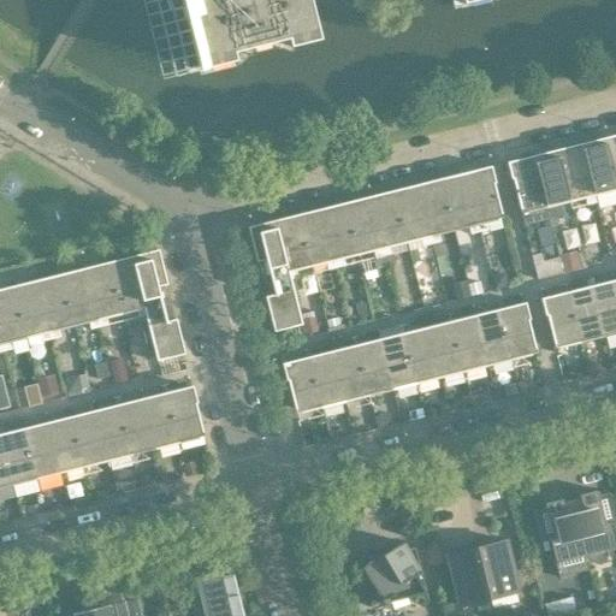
[(194,0),(199,13),(190,16),(203,69),(235,61),(232,53),(285,40),(288,47),(318,40),(307,0),(194,0)]
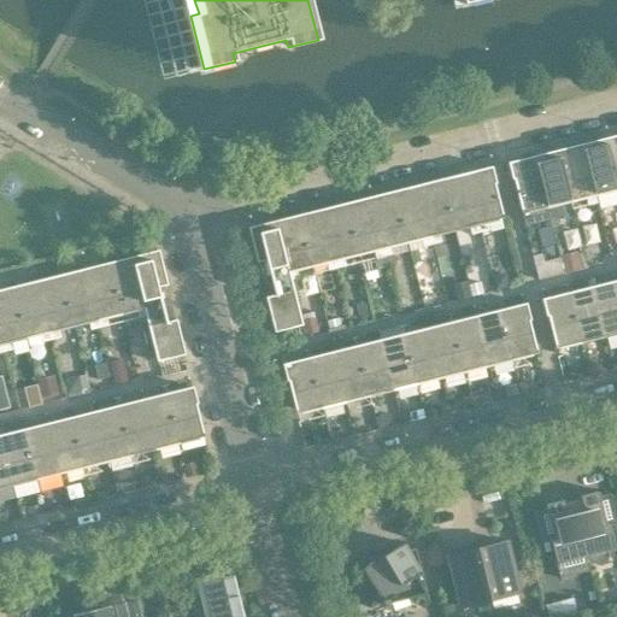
[(616,135),(605,139),(616,187),(616,135)]
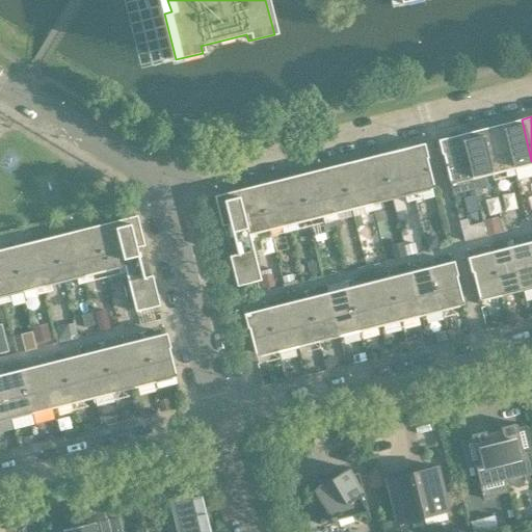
[(531,161),(522,120),(501,125),(513,176),(522,174),(520,166),(531,163),(531,161)]
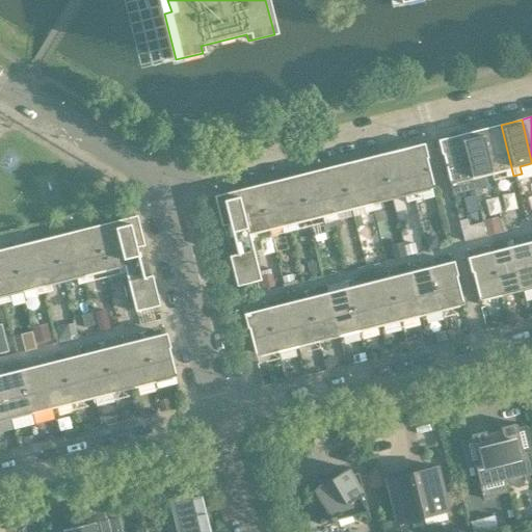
[(501,125),(488,128),(480,130),(482,136),(491,174),(504,170),(506,178),(513,176),(501,125)]
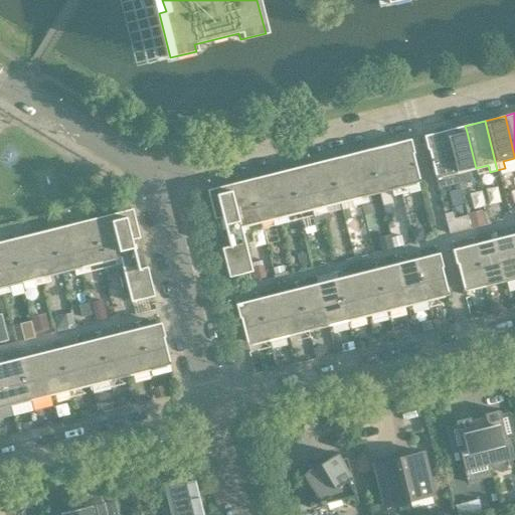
[(476,168),(467,132),(465,126),(446,131),(459,184),(470,181),(468,170),(476,168)]
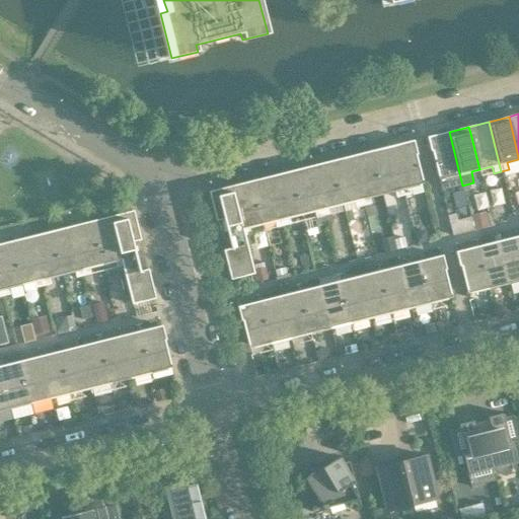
[(462,186),(449,132),(428,137),(441,191),(462,186)]
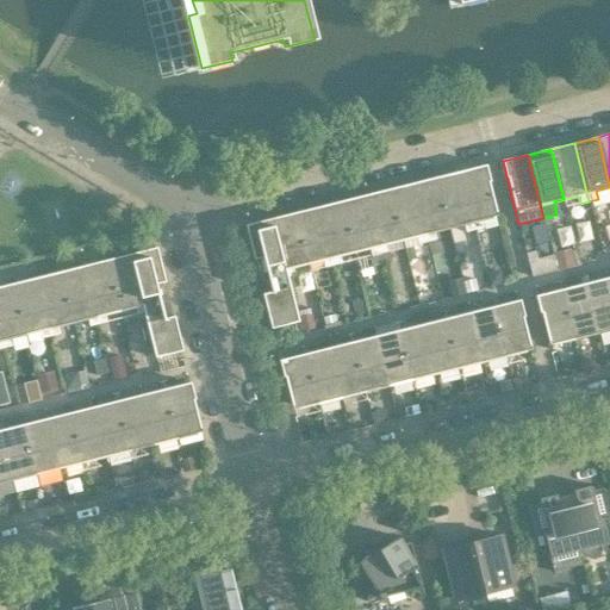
[(484,166),(460,172),(474,230),(483,228),(481,219),(497,216),(484,166)]
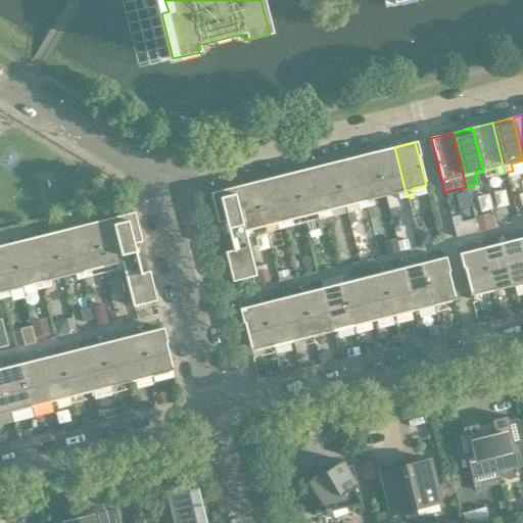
[(407,197),(394,147),(374,152),(384,195),(397,192),(399,199),(407,197)]
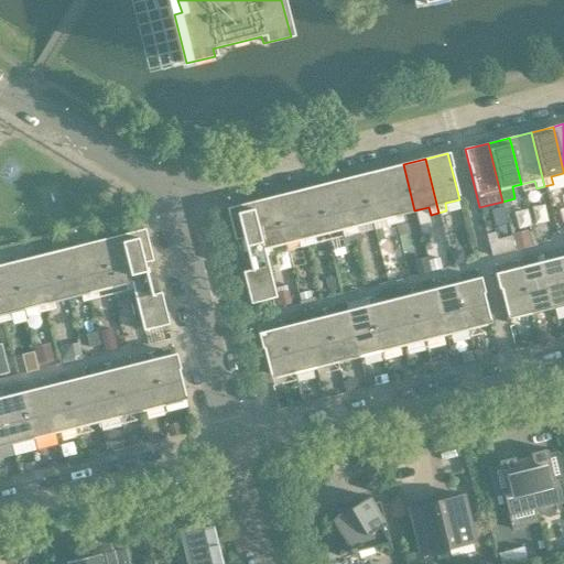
[(403,164),(381,170),(394,224),(403,221),(401,214),(414,210),(403,164)]
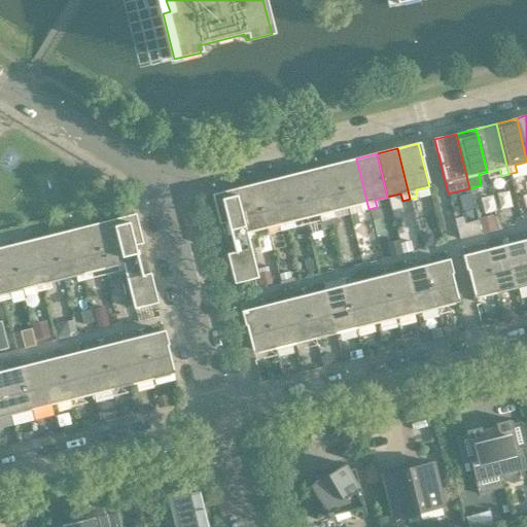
[(356,159),(344,162),(336,164),(338,170),(347,207),(359,204),(361,211),(369,209),(356,159)]
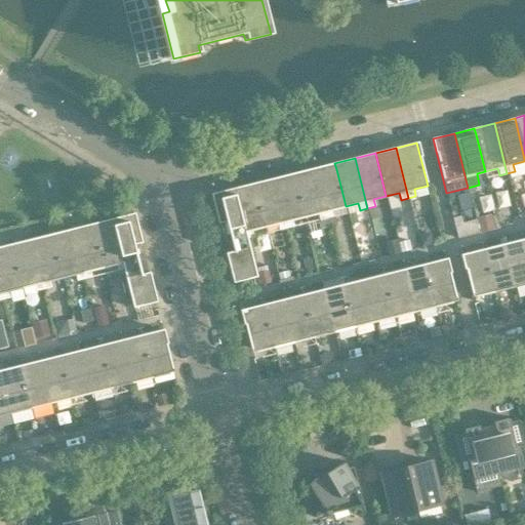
[(346,206),(336,169),(334,163),(315,168),(328,218),(334,216),(332,209),(346,206)]
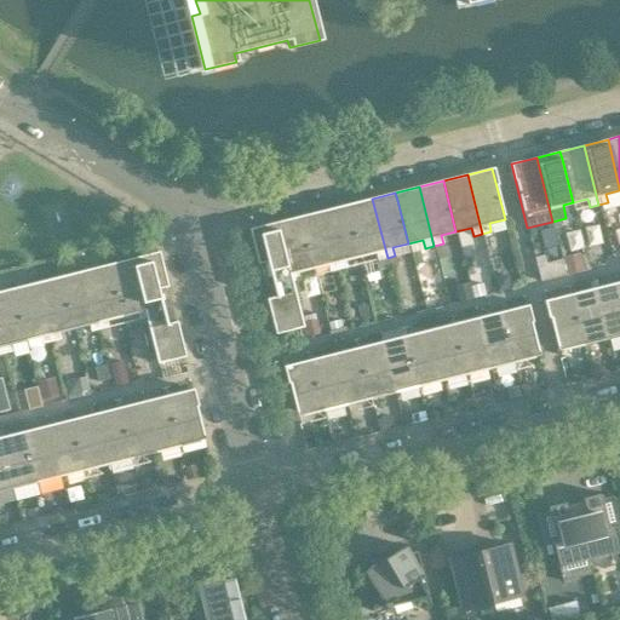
[(388,258),(372,199),(348,205),(360,256),(375,252),(379,269),(390,267),(388,258)]
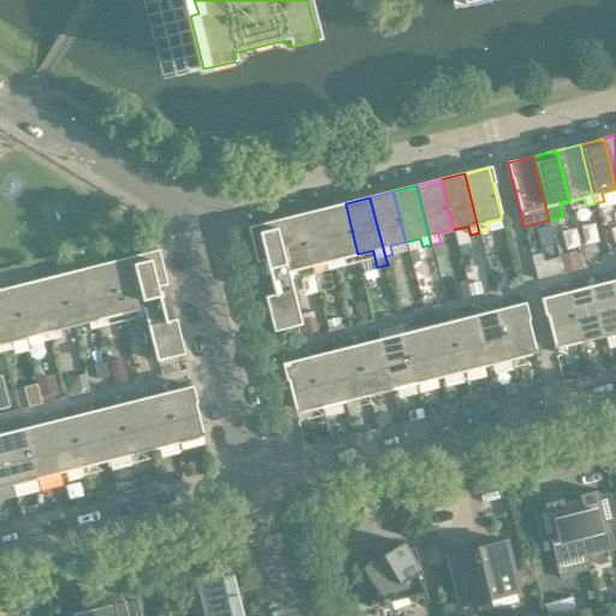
[(345,203),(321,209),(336,268),(345,266),(343,258),(357,254),(345,203)]
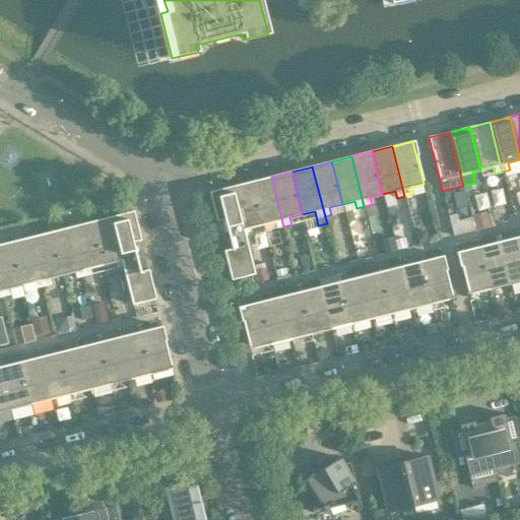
[(271,177),(258,180),(251,182),(262,224),(274,221),(276,229),(283,226),(271,177)]
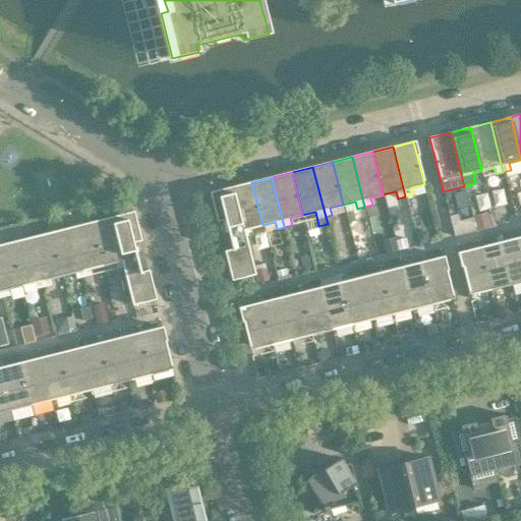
[(251,182),(244,184),(231,187),(242,231),(244,237),(245,237),(251,235),(249,228),(263,225),(251,182)]
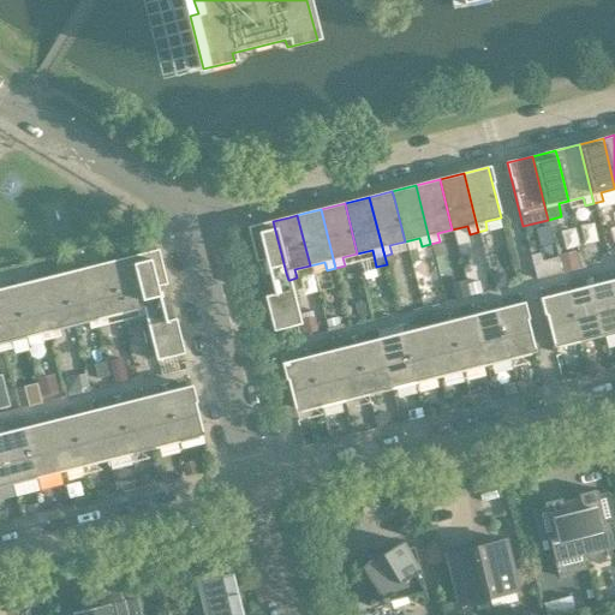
[(286,273),(273,221),(248,227),(257,262),(264,260),(269,278),(286,273)]
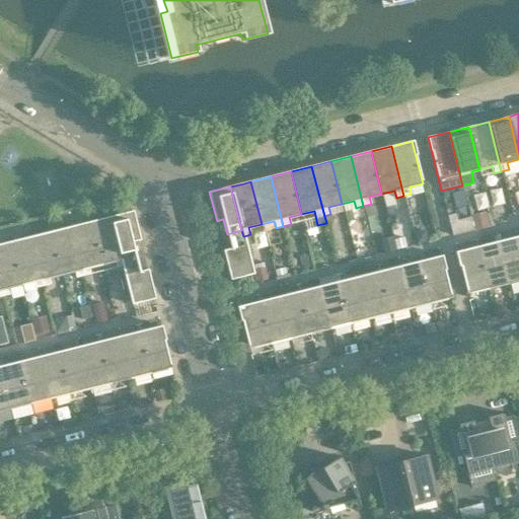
[(132,211),(110,216),(122,261),(136,256),(133,242),(139,240),(132,211)]
